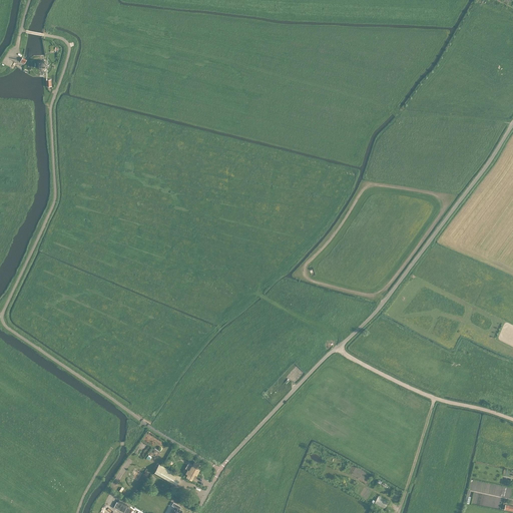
[(37,66),(39,69),(44,70),(47,67),(47,63),(45,60),(40,59),(38,62),(37,66)]
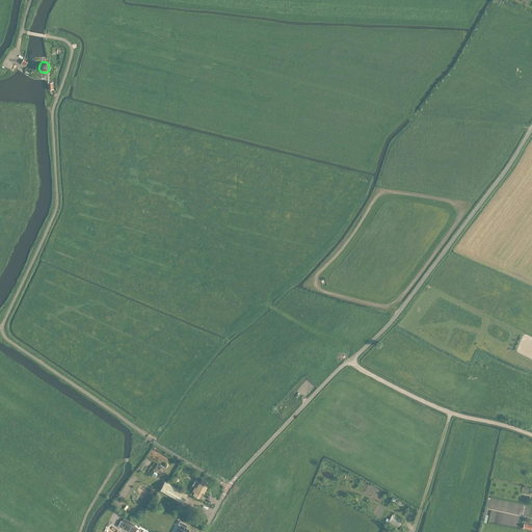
[(192,490),(194,491),(192,494),(197,497),(200,495),(202,491),(204,493),(206,487),(208,482),(202,478),(196,487),(194,487),(192,490)]
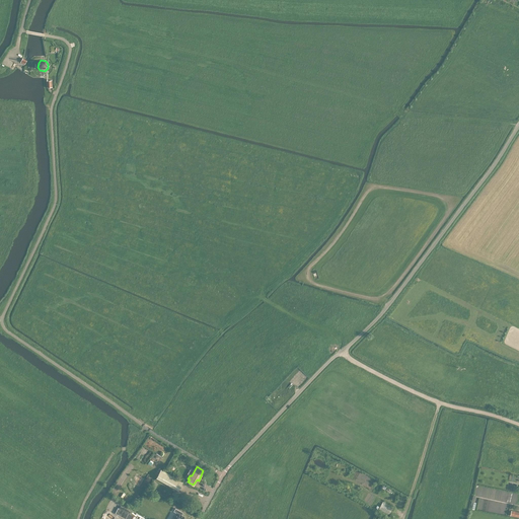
[(182,482),(161,469),(156,477),(178,490),(182,482)]
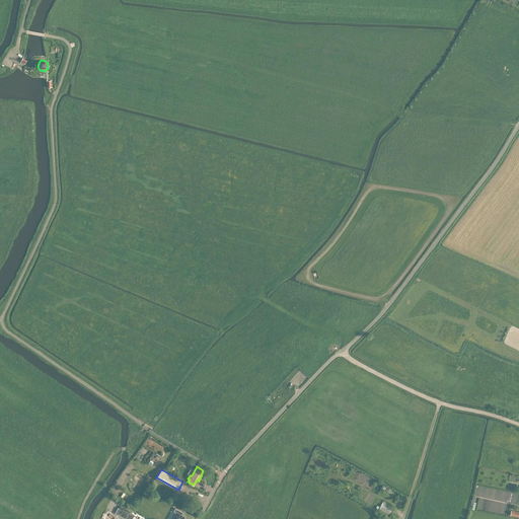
[(383,501),(379,507),(389,512),(392,506),(383,501)]
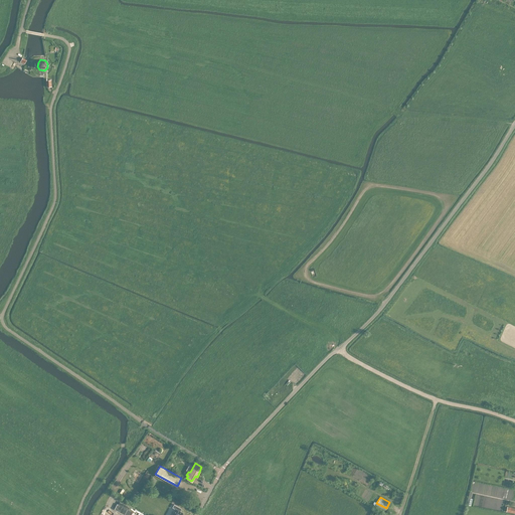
[(181,511),(182,508),(175,504),(173,507),(176,509),(172,514),(182,514),(183,513),(181,511)]
